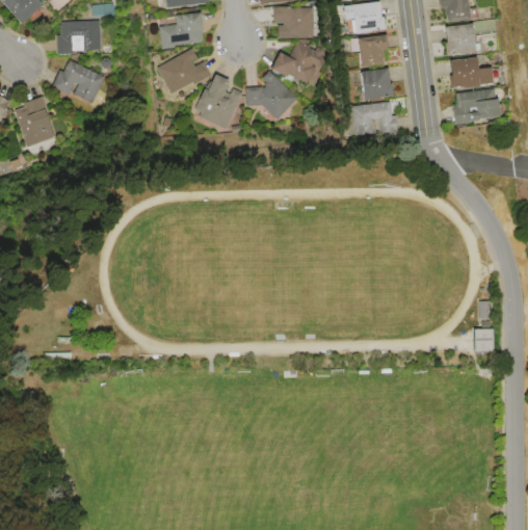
[(38,0),(44,5),(21,25),(0,0),(38,0)]
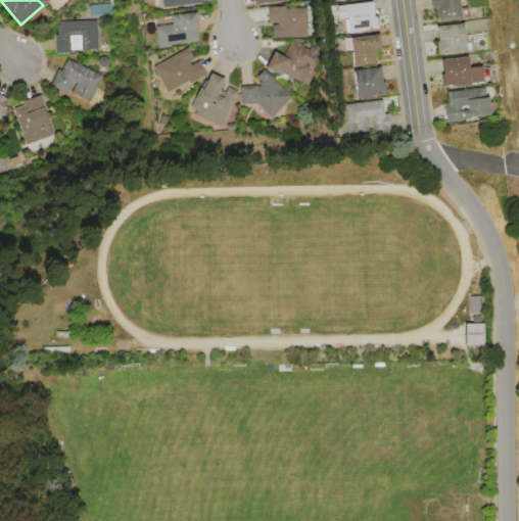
[(203,0),(204,6),(163,9),(161,0),(203,0)]
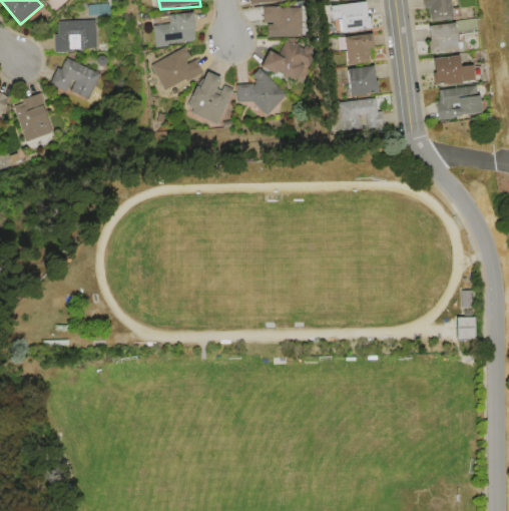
[(449,0),(452,20),(430,22),(428,10),(424,10),(422,0),(449,0)]
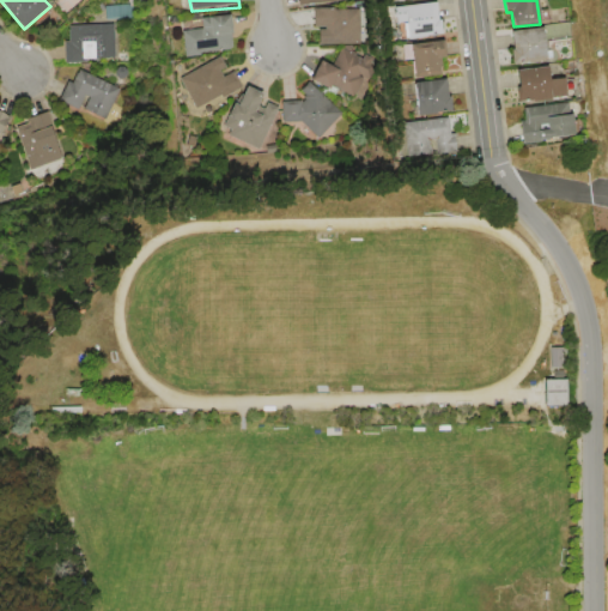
[(443,36),(406,40),(403,22),(395,23),(394,7),(436,2),(438,20),(442,20),(443,36)]
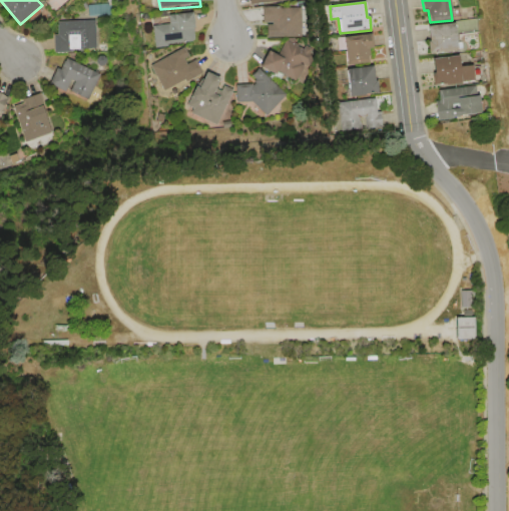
[(270,39),(270,24),(266,24),(266,9),(283,8),(283,9),(303,9),(304,38),(270,39)]
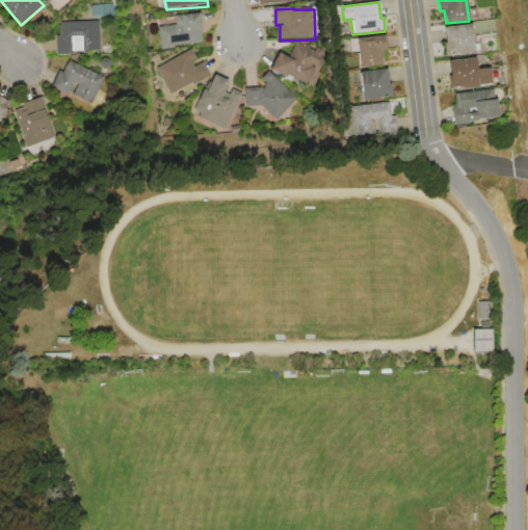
[(202,44),(175,46),(175,50),(161,51),(159,28),(176,26),(175,16),(199,14),(202,44)]
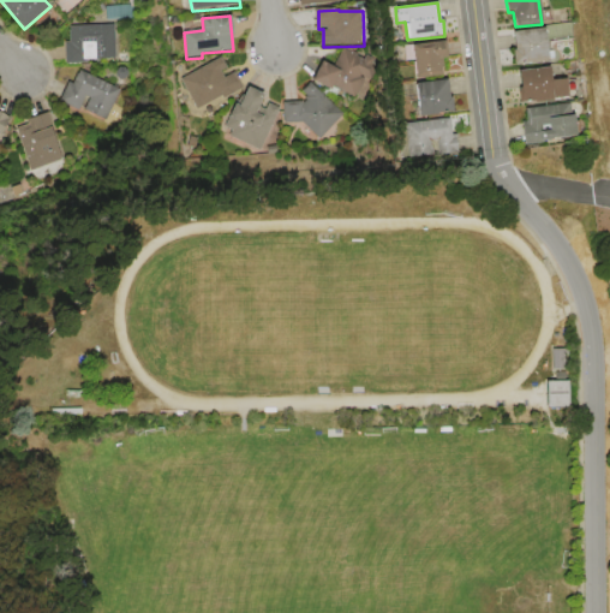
[(69,65),(67,45),(73,45),(73,28),(119,27),(119,61),(90,61),(91,65),(69,65)]
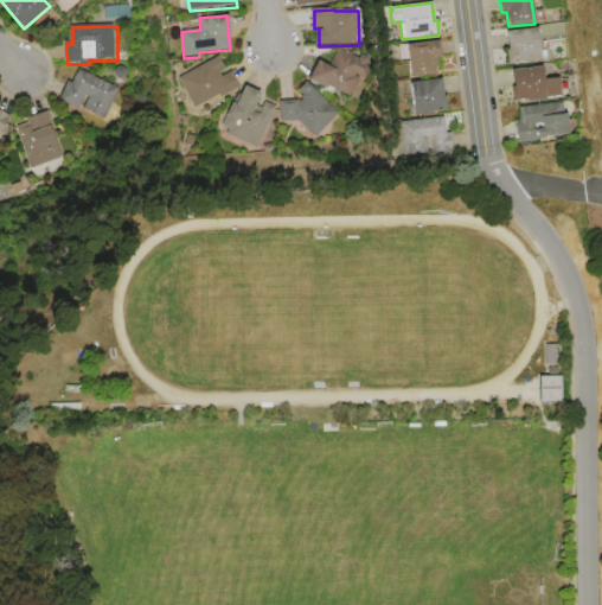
[(537,26),(540,61),(507,64),(506,49),(508,49),(506,30),(537,26)]
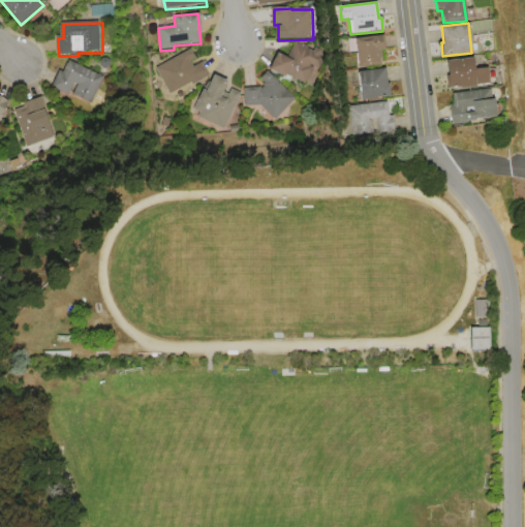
[(359,67),(354,38),(383,35),(385,50),(379,51),(381,64),(359,67)]
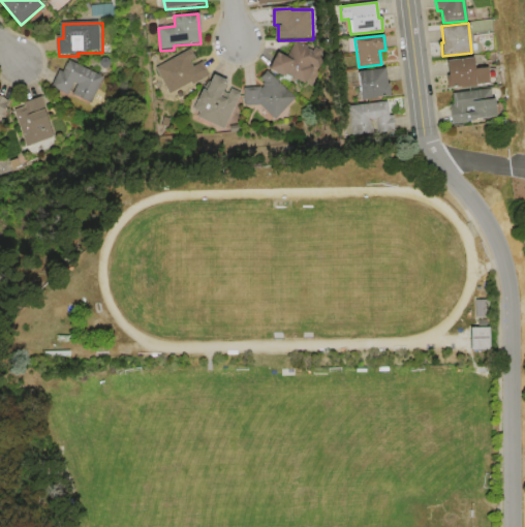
[(271,69),(278,54),(292,60),(296,55),(292,54),(298,43),(323,57),(309,88),(271,69)]
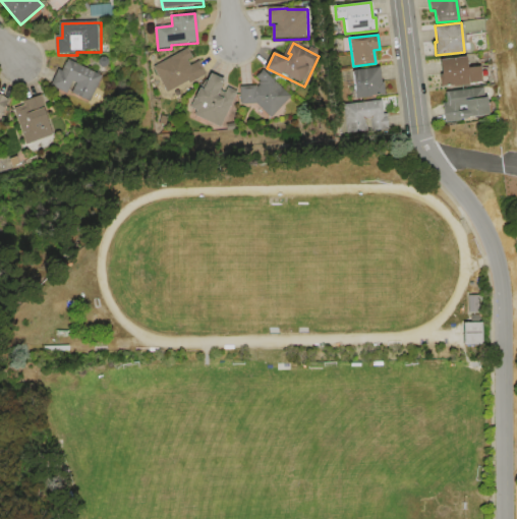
[(186,50),(192,59),(188,61),(191,67),(199,63),(207,75),(190,84),(189,81),(169,94),(155,67),(186,50)]
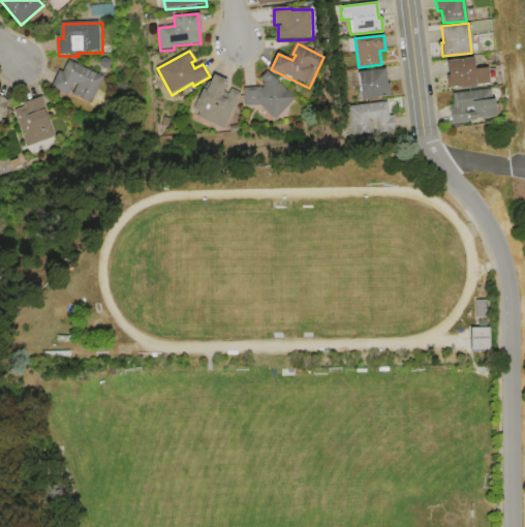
[(445,60),(473,57),(474,69),(487,67),(489,84),(449,89),(445,60)]
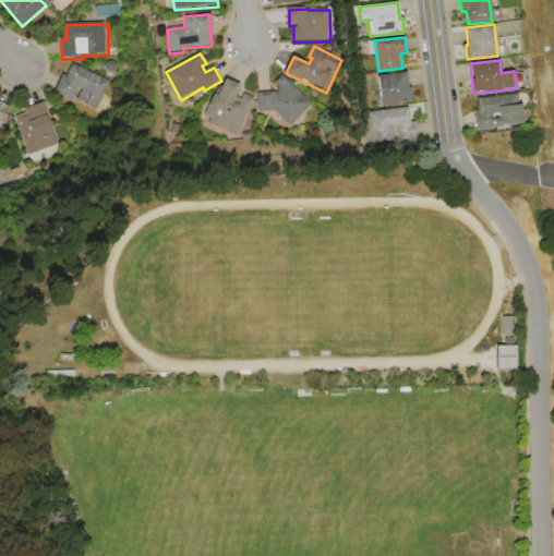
[(74,65),(98,75),(85,106),(58,95),(65,76),(70,77),(74,65)]
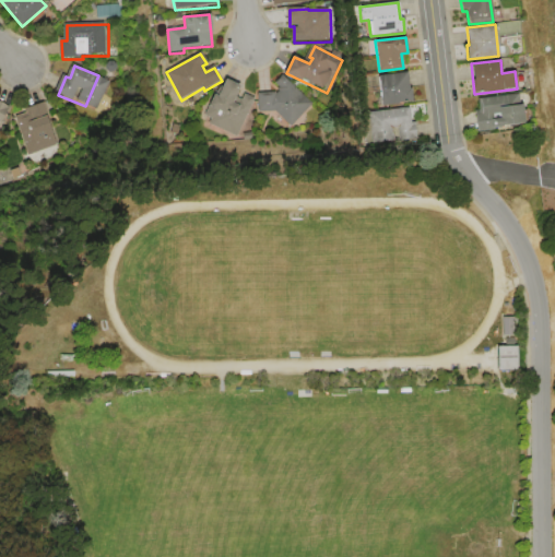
[(378,75),(405,72),(408,90),(411,90),(413,103),(381,106),(378,75)]
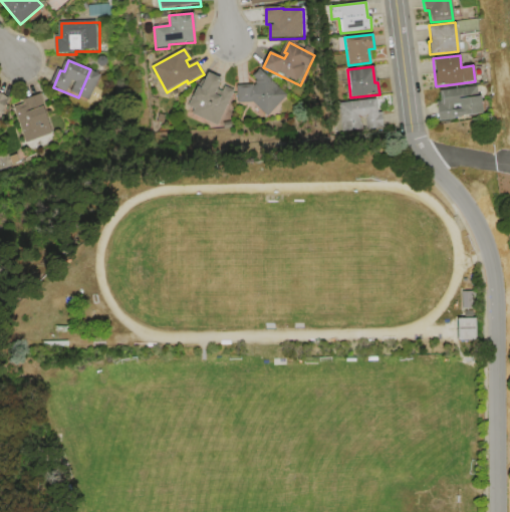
[(239,89),(255,89),(259,84),(254,79),(262,71),(288,98),(269,117),(253,101),(239,101),(239,89)]
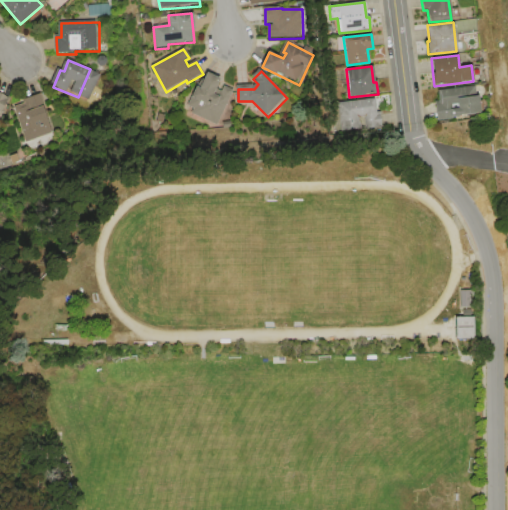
[(220,79),(213,95),(218,97),(214,107),(191,98),(196,87),(200,88),(206,73),(220,79)]
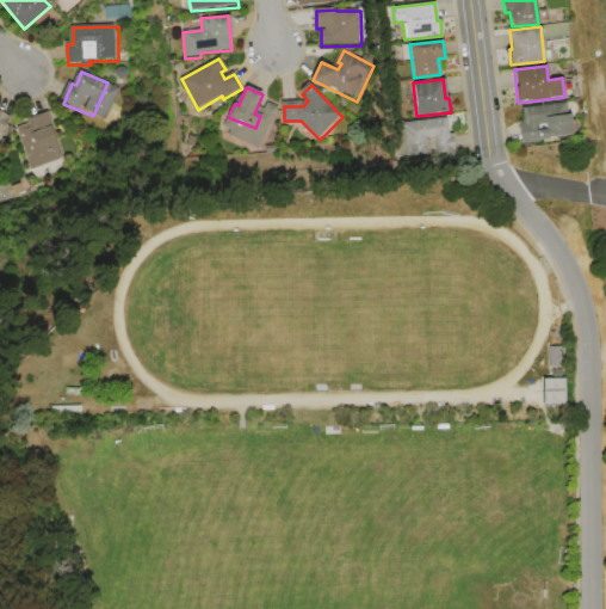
[(521,145),(519,124),(523,124),(521,109),(548,106),(548,116),(568,114),(569,135),(543,137),(543,142),(521,145)]
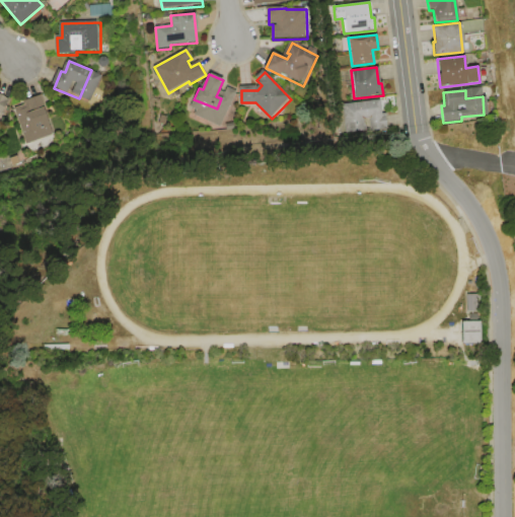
[(0,94),(13,101),(0,127),(0,94)]
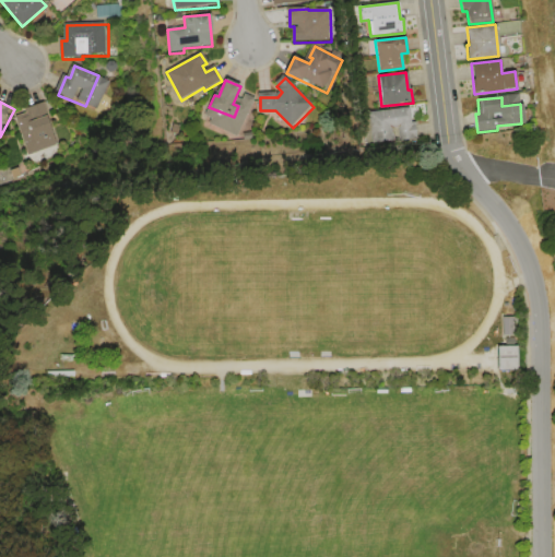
[(48,105),(59,140),(30,150),(19,118),(28,115),(27,111),(48,105)]
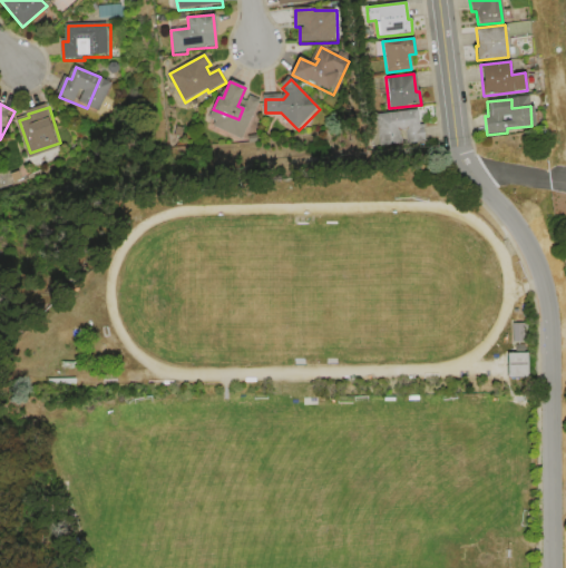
[(418,110),(420,128),(393,131),(391,114),(418,110)]
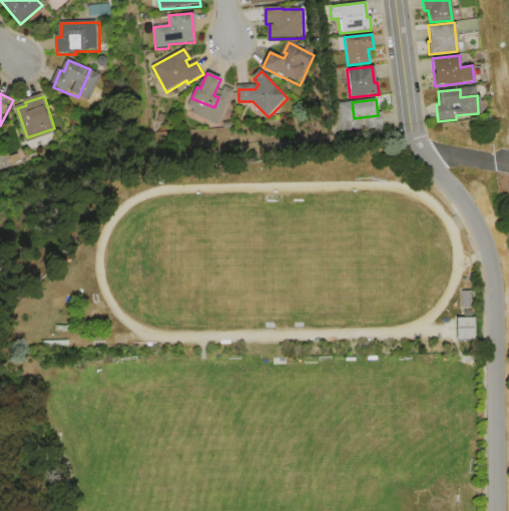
[(474,309),(474,292),(463,293),(463,309),(474,309)]
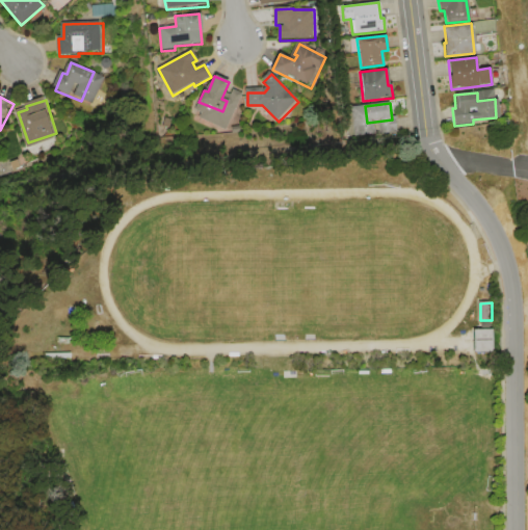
[(477,353),(495,353),(495,330),(476,330),(477,353)]
